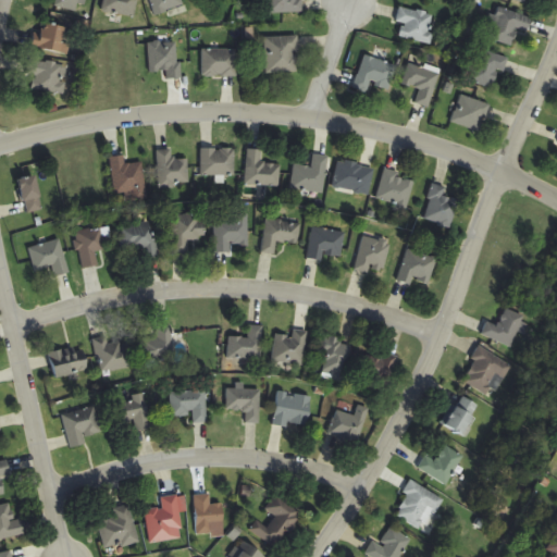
[(82,12),(84,0),(50,0),(49,4),(82,12)]
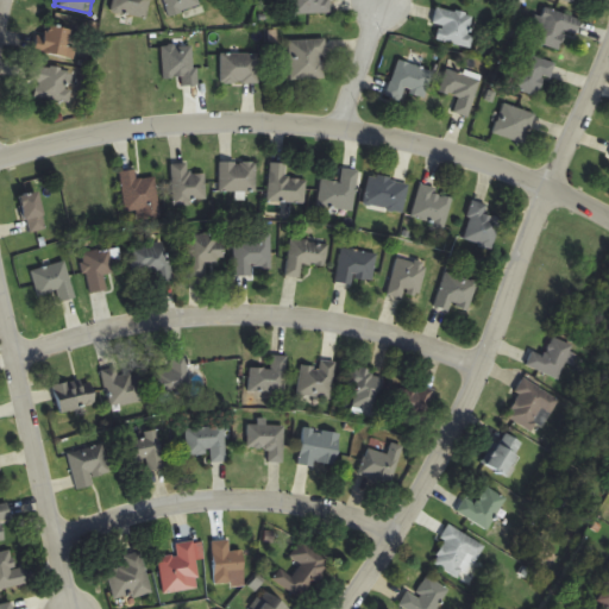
[(144,20),(150,0),(113,0),(111,10),(144,20)]
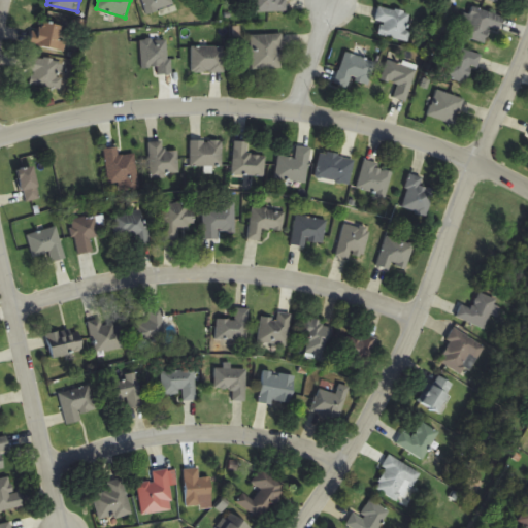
[(141,0),(146,14),(174,6),(171,0),(141,0)]
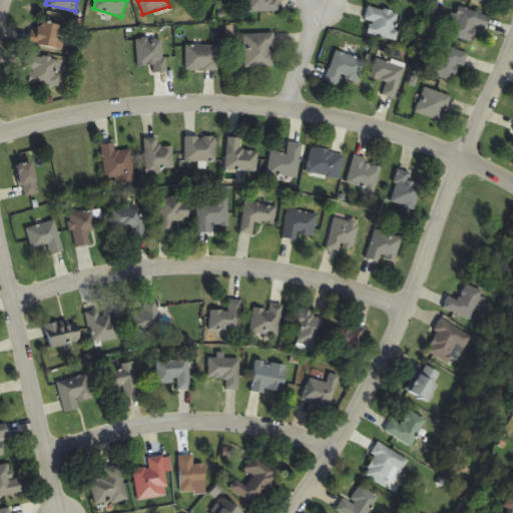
[(246,0),(247,12),(280,12),(279,0),(246,0)]
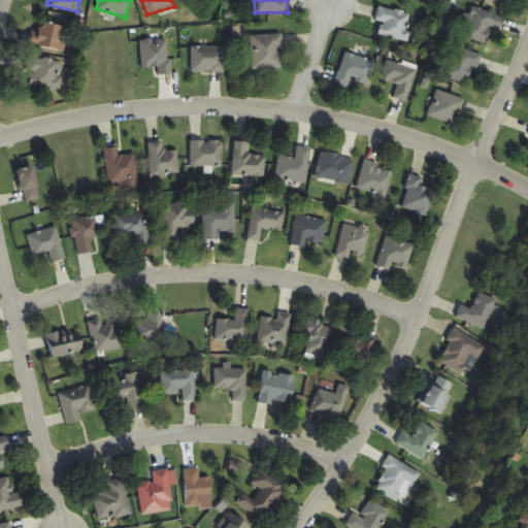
[(375,21),(383,23),(378,33),(405,42),(415,18),(381,5),(375,21)]
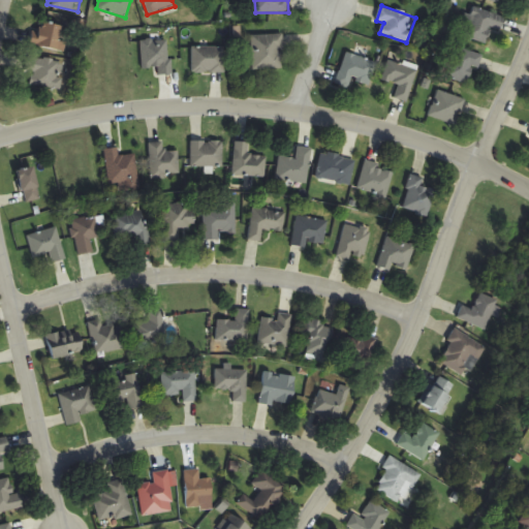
[(492,27),(502,31),(506,19),(475,6),(464,36),(486,44),(492,27)]
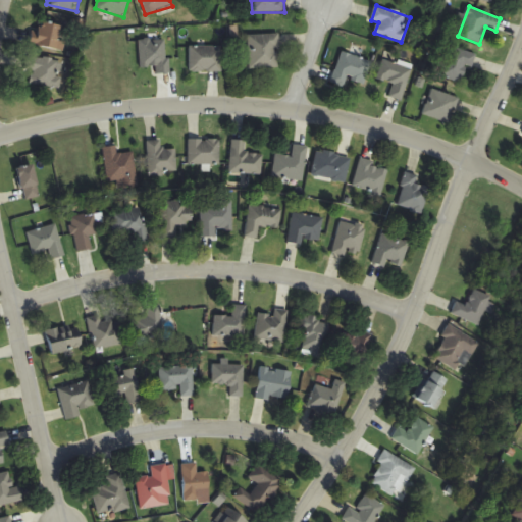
[(62,27),(39,20),(33,44),(62,53),(65,42),(58,40),(62,27)]
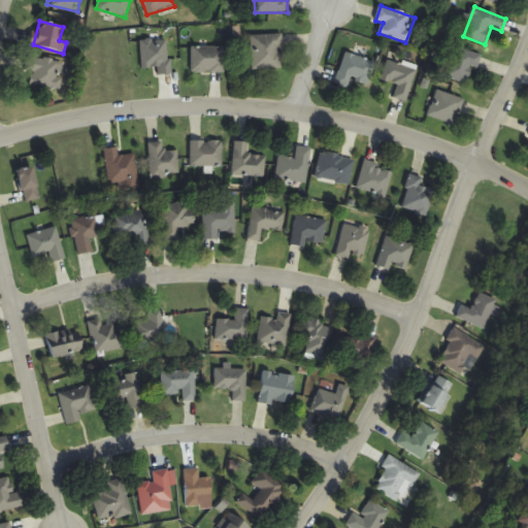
[(252,35),(252,69),(283,69),(283,35),(252,35)]
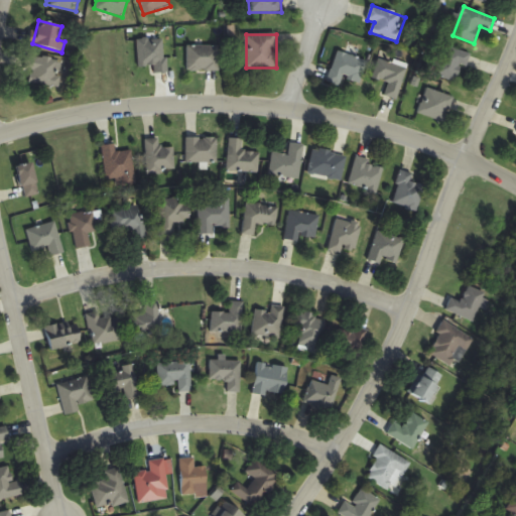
[(138,39),(138,67),(153,66),(153,73),(166,73),(165,39),(138,39)]
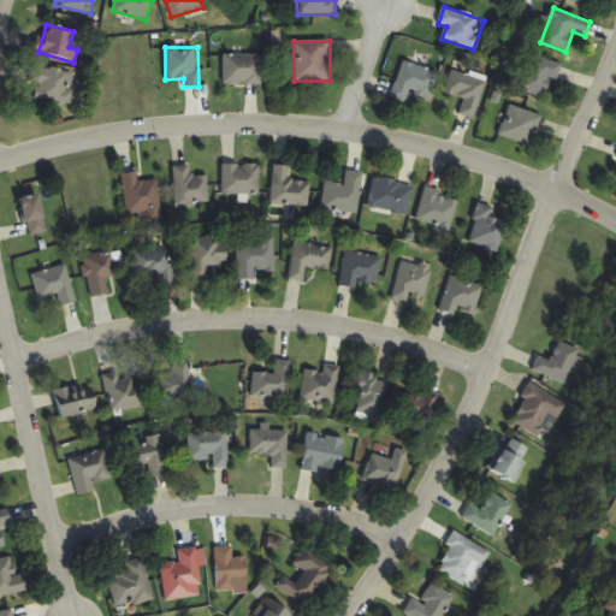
[(224,84),(261,84),(261,54),(224,54),(224,84)]
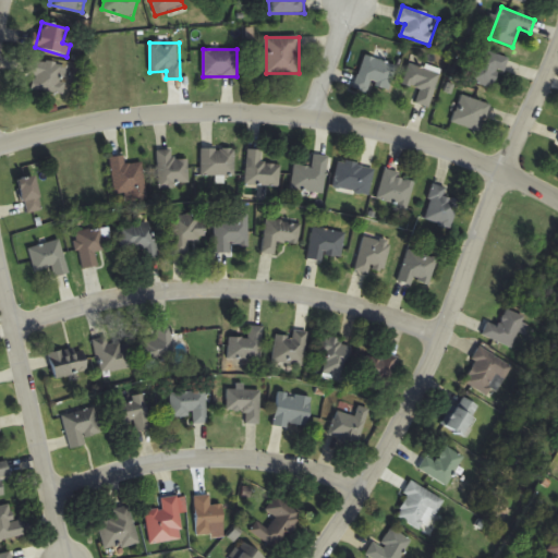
[(373,84),(389,91),(399,67),(387,62),(390,53),(377,49),(374,58),(365,55),(353,88),(368,94),(373,84)]
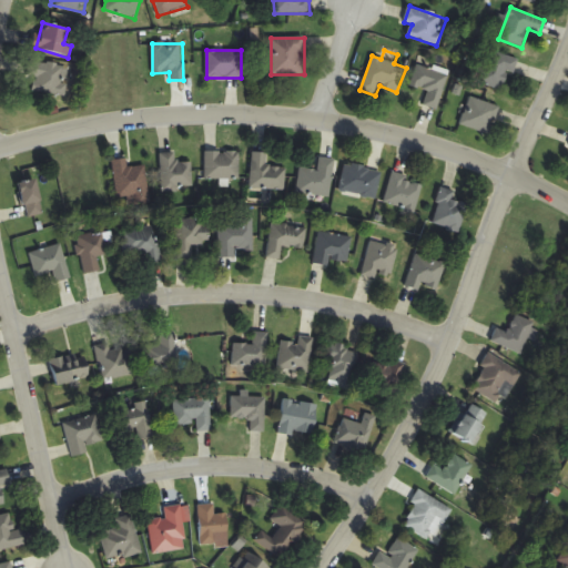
[(517,59),(490,50),(478,82),(506,92),(517,59)]
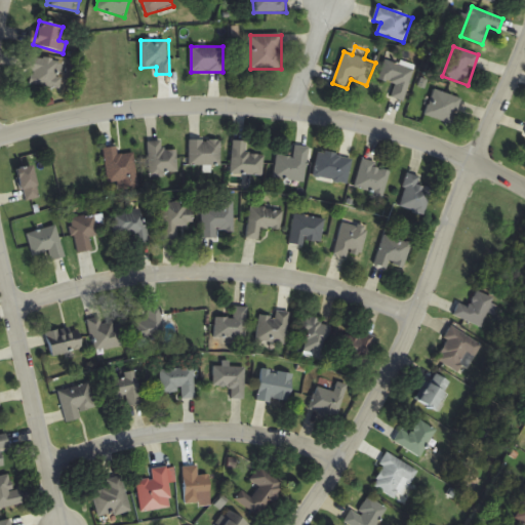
[(396,85),(392,97),(404,102),(415,68),(387,57),(379,79),(396,85)]
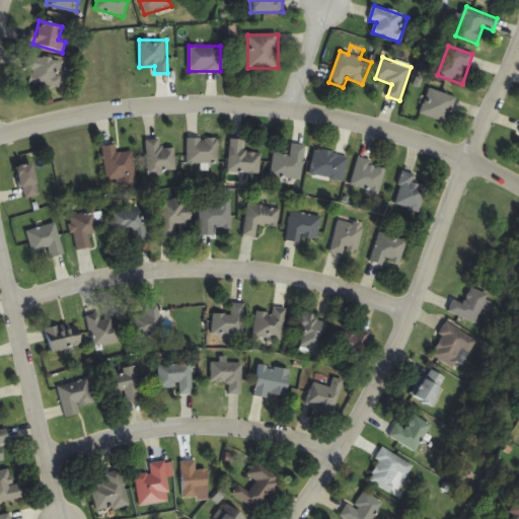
[(58,86),(58,58),(26,58),(26,71),(31,71),(31,86),(58,86)]
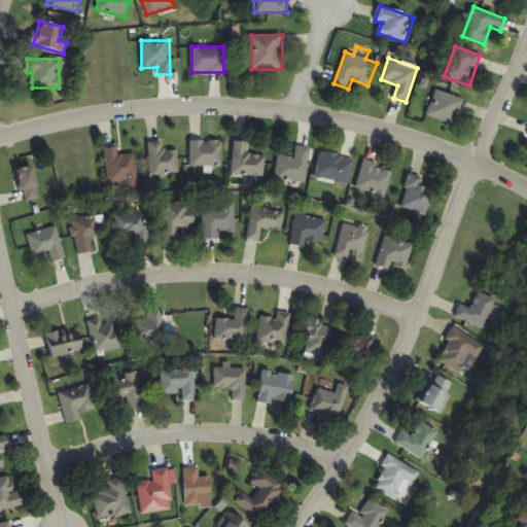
[(427,116),(455,126),(464,100),(436,90),(427,116)]
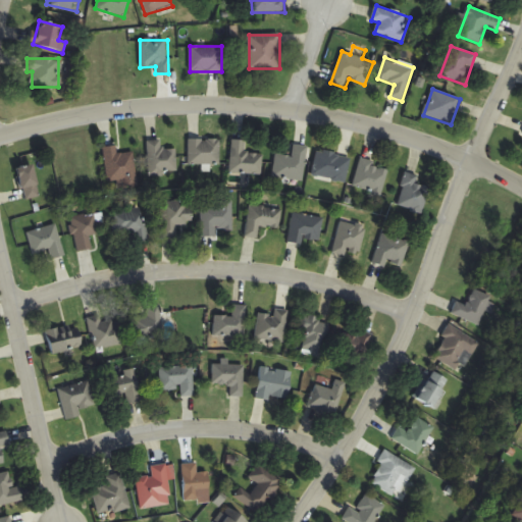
[(220,164),(220,140),(189,140),(189,164),(220,164)]
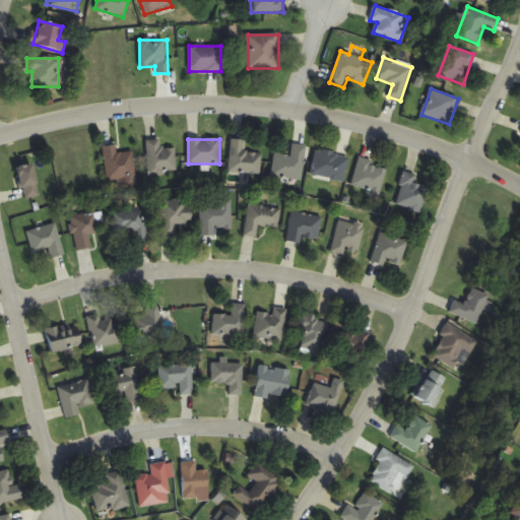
[(230,173),(262,174),(262,153),(245,153),(245,140),(231,139),(230,173)]
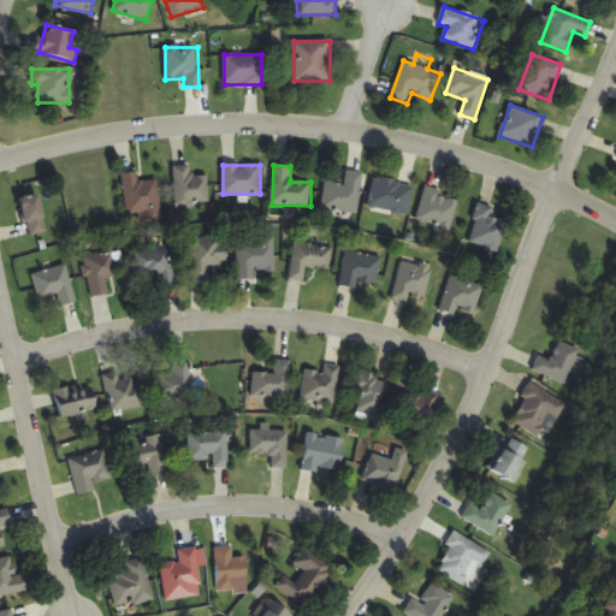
[(208,176),(191,177),(191,166),(175,166),(176,207),(209,206),(208,176)]
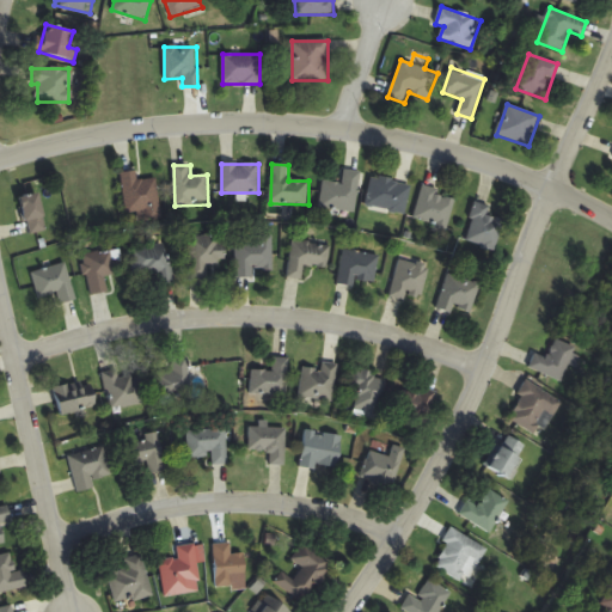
[(121,172),(126,213),(138,212),(139,222),(161,219),(157,179),(138,182),(136,171),(121,172)]
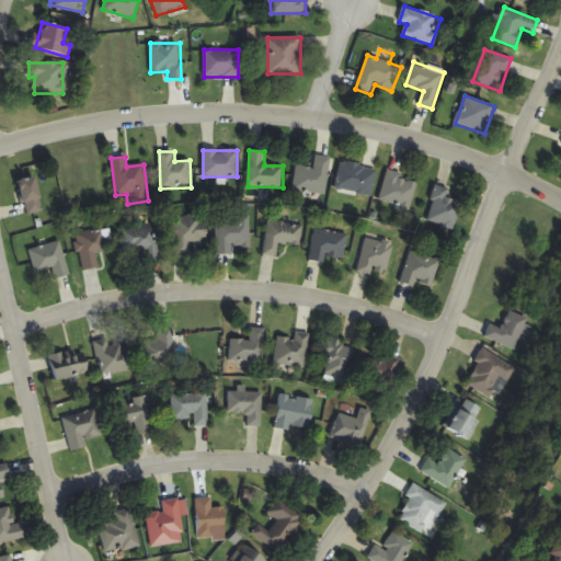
[(296,167),(294,192),(327,195),(330,158),(316,157),(315,169),(296,167)]
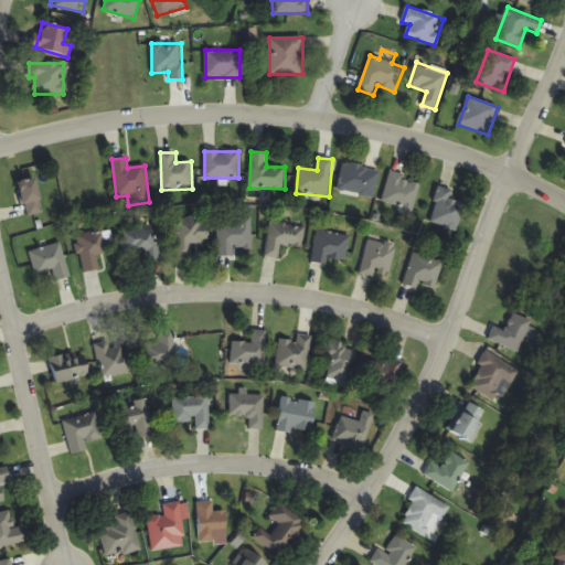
[(375,198),(380,169),(343,164),(339,192),(375,198)]
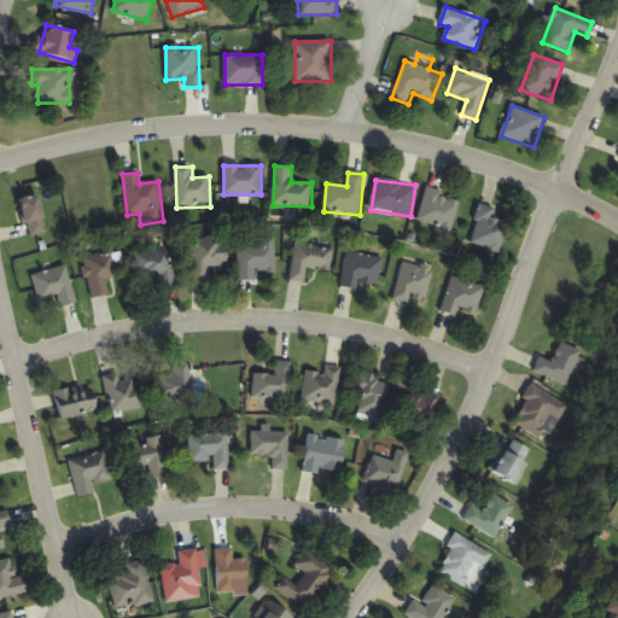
[(450,237),(461,199),(427,188),(418,221),(439,227),(437,233),(450,237)]
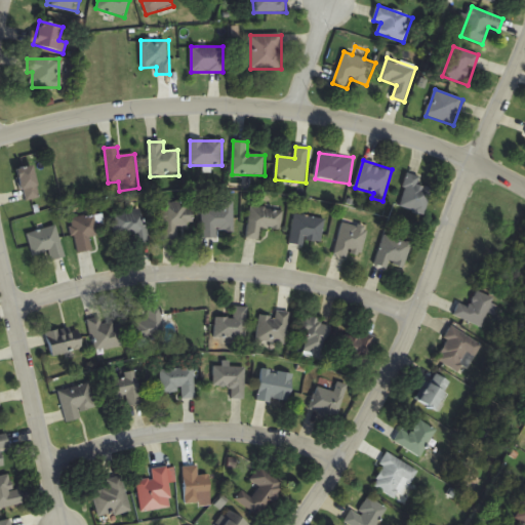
[(23,200),(38,199),(36,167),(21,168),(23,200)]
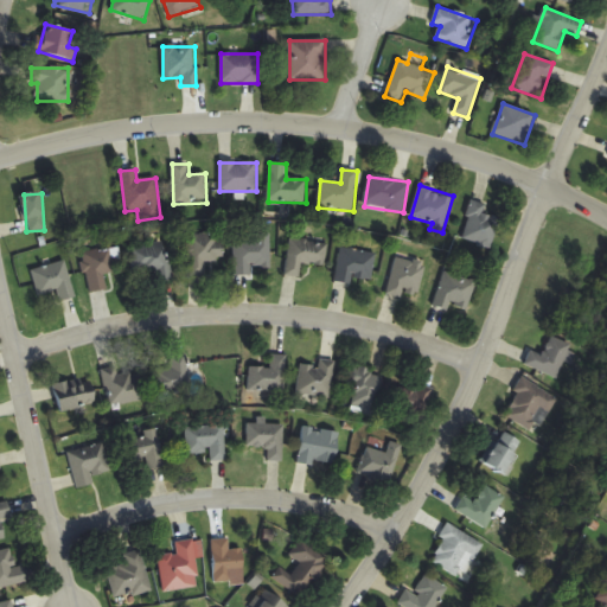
[(462,241),(493,248),(500,218),(484,215),(486,204),(471,200),(462,241)]
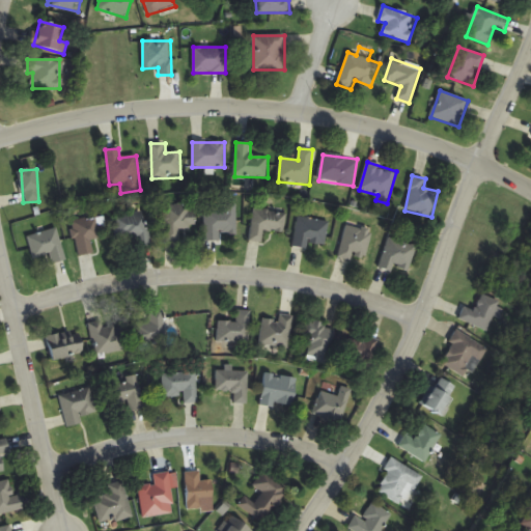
[(165,205),(165,243),(179,243),(179,229),(196,229),(196,205),(165,205)]
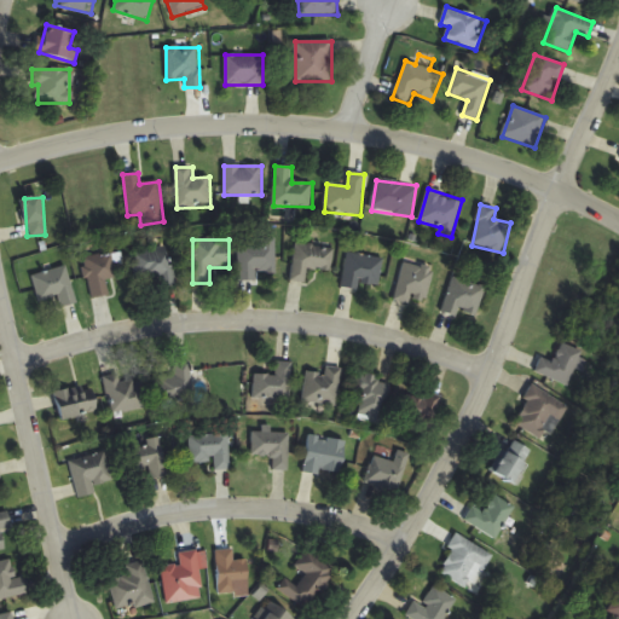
[(276,242),(239,242),(239,281),(256,281),(256,275),(276,275),(276,242)]
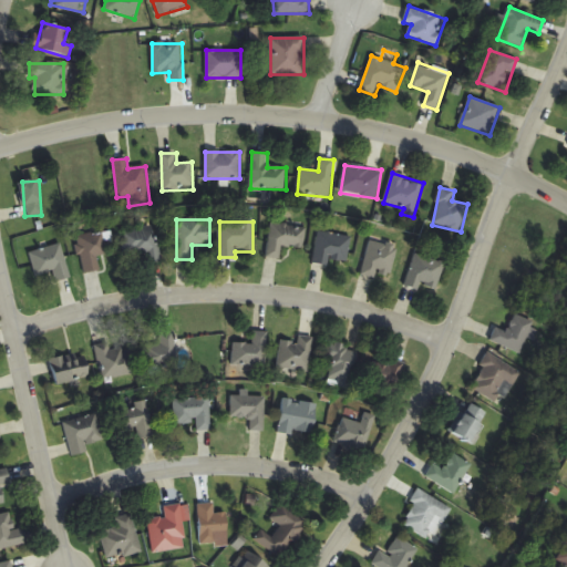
[(281,246),(305,248),(306,227),(271,224),(268,258),(280,259),(281,246)]
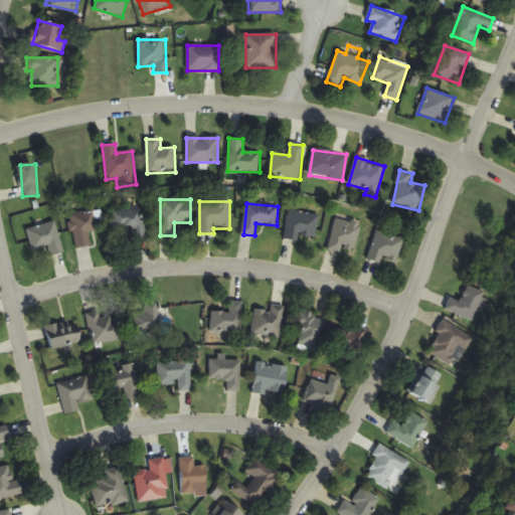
[(111,208),(112,232),(131,231),(131,237),(144,237),(143,207),(111,208)]
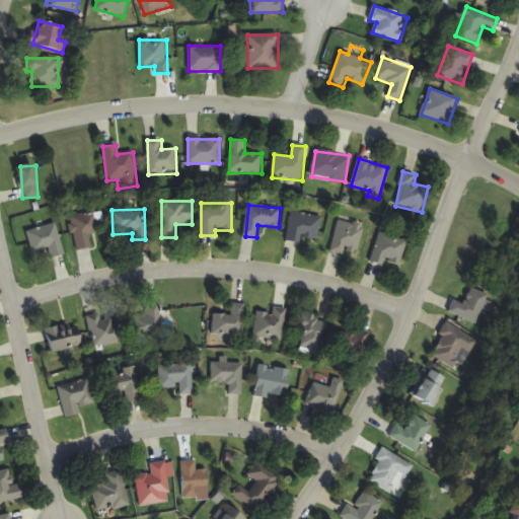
[(302,237),(318,239),(321,217),(291,212),(287,242),(301,243),(302,237)]
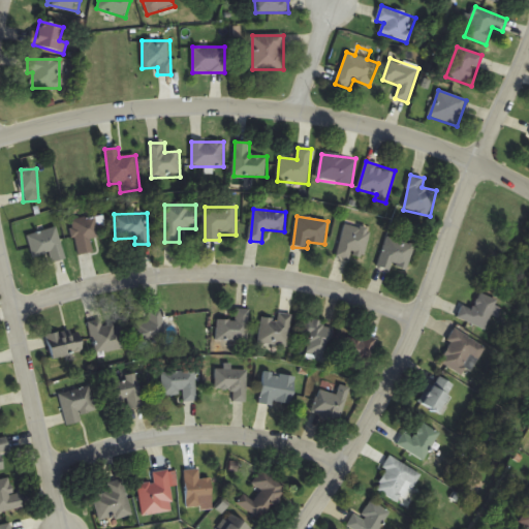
[(91,239),(104,238),(102,217),(73,220),(76,255),(92,253),(91,239)]
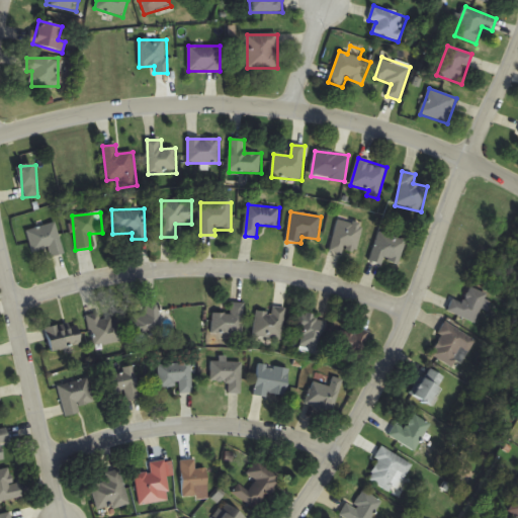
[(330,250),(356,257),(364,225),(339,218),(330,250)]
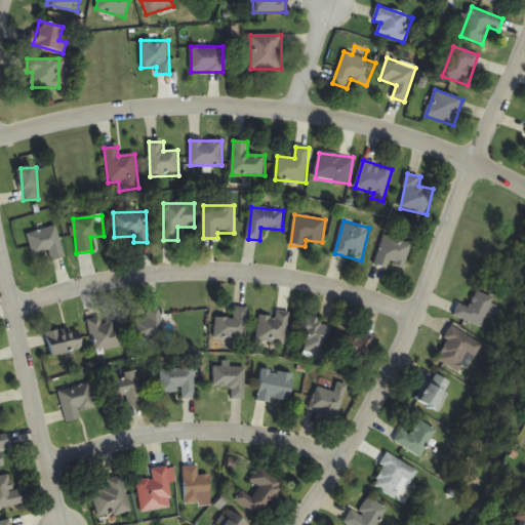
[(66,257),(56,226),(27,235),(33,256),(48,251),(51,261),(66,257)]
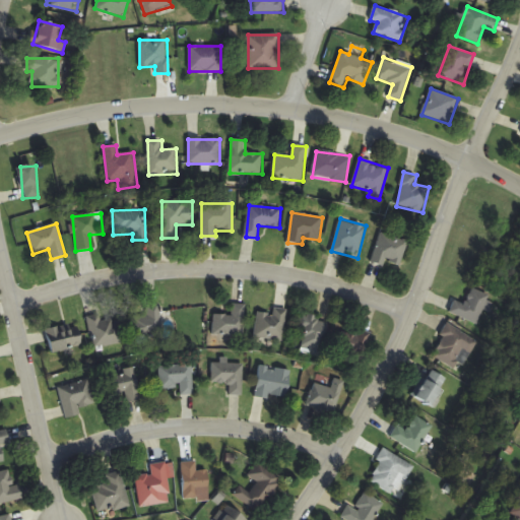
[(408,242),(380,234),(372,261),(400,269),(408,242)]
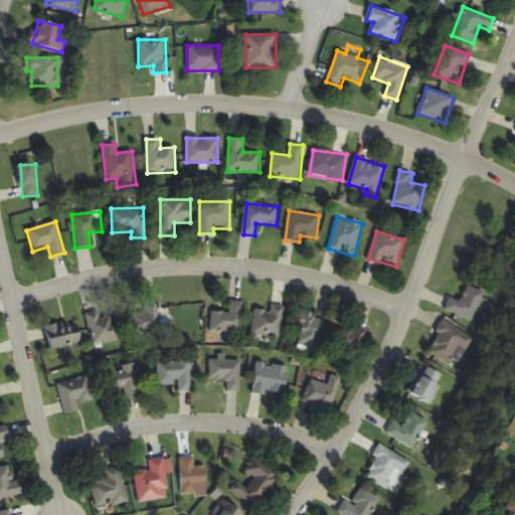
[(486,310),(491,296),(467,288),(463,301),(450,297),(445,311),(474,321),(479,307),(486,310)]
